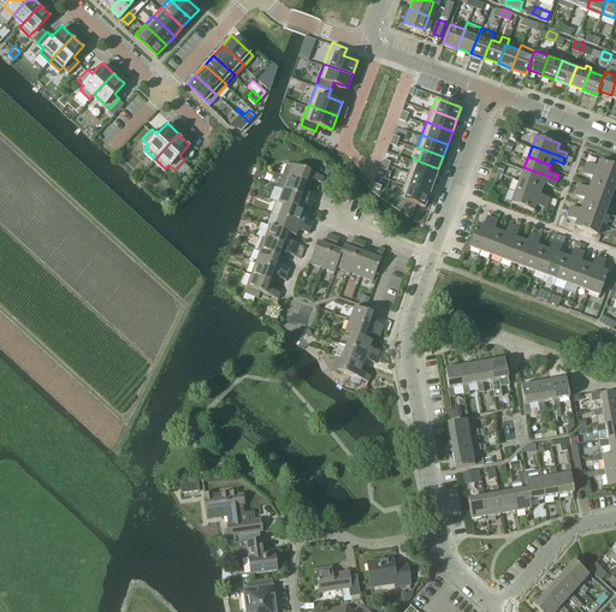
[(413,159),(408,171),(434,180),(438,168),(413,159)]
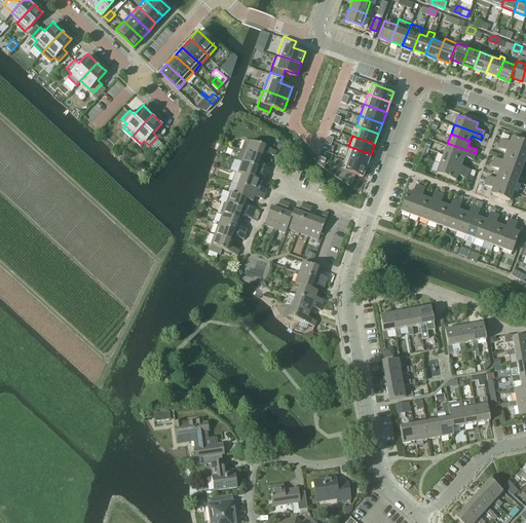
[(499,142),(525,151),(525,140),(512,136),(510,141),(501,137),(499,142)]
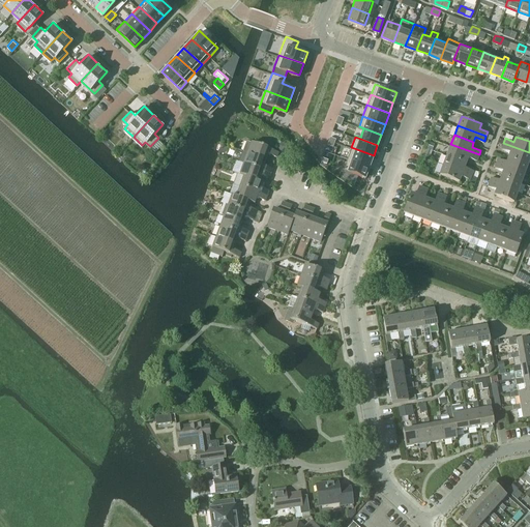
[(242,149),(247,150),(266,157),(268,151),(276,154),(278,150),(252,140),(251,140),(247,139),(245,140),(242,149)]
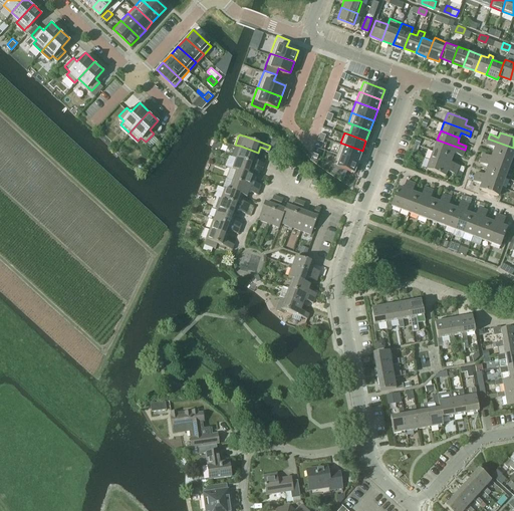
[(275,145),(278,138),(272,136),(269,142),(275,145)]
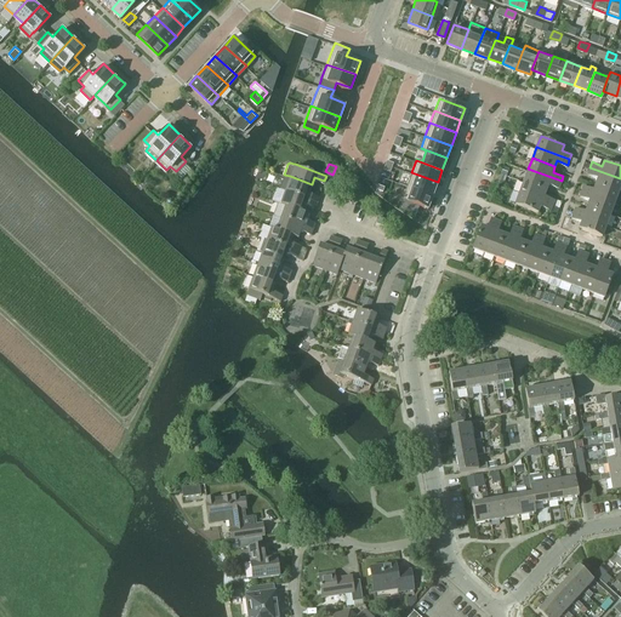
[(619,190),(620,184),(620,178),(590,167),(588,172),(598,176),(596,182),(619,190)]
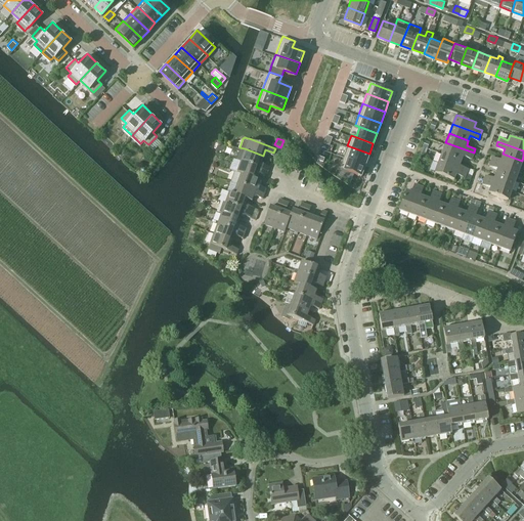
[(472,158),(474,153),(445,142),(442,152),(462,159),(463,155),(472,158)]
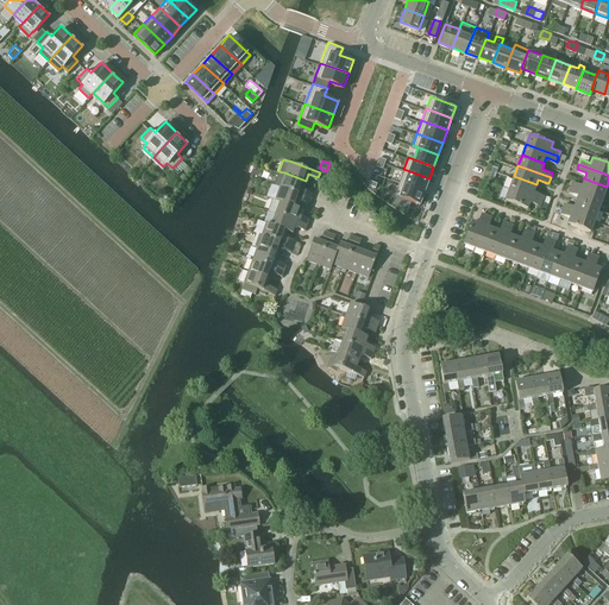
[(403,169),(399,181),(425,190),(429,178),(403,169)]
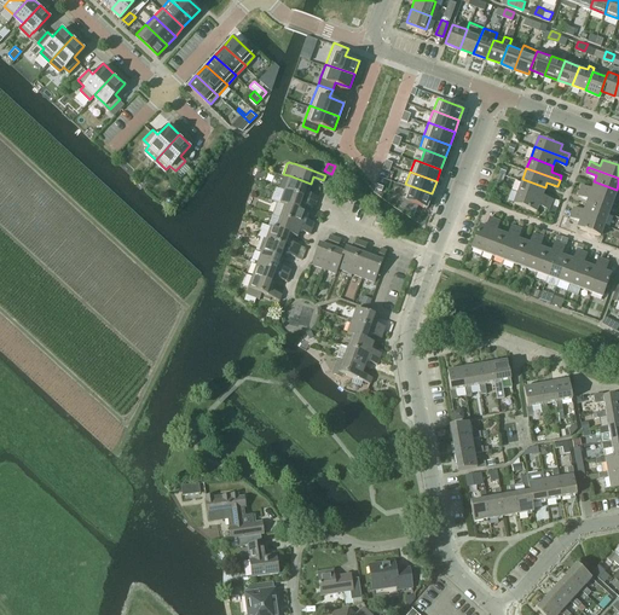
[(308,190),(311,184),(289,175),(284,187),(316,199),(318,193),(308,190)]
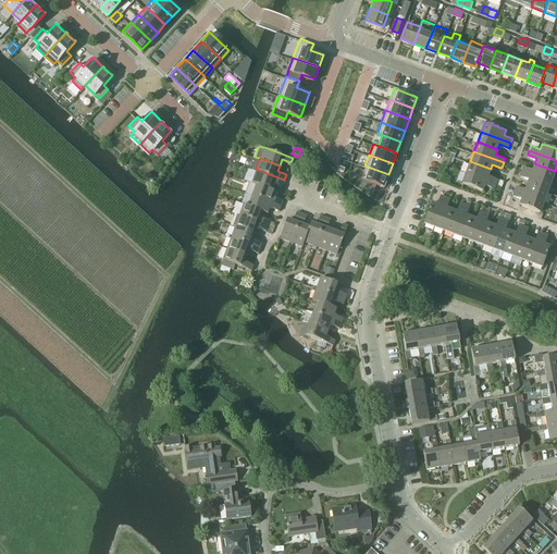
[(467,171),(496,183),(497,177),(489,174),(491,169),(470,161),(467,171)]
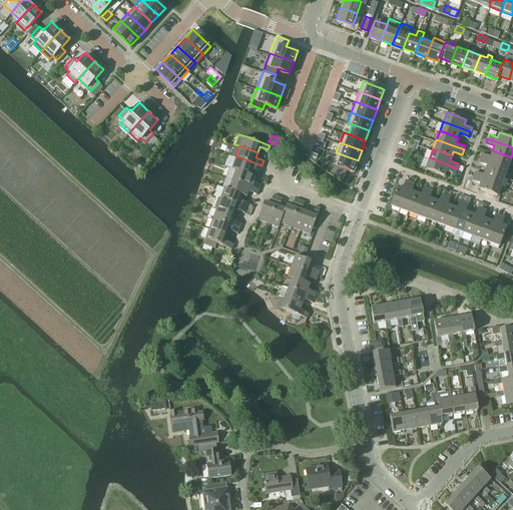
[(508,166),(511,157),(492,150),(491,154),(482,151),(480,156),(508,166)]
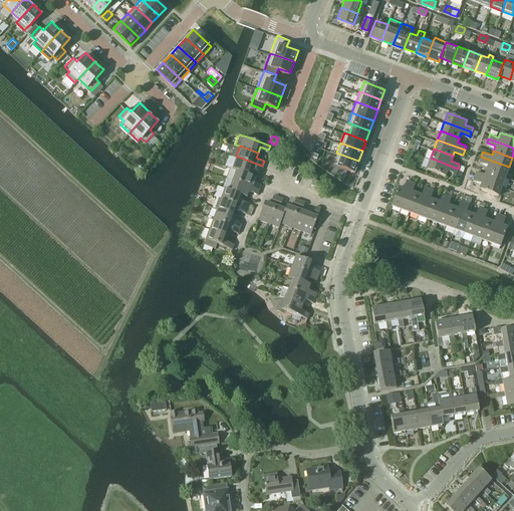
[(336,153),(332,164),(336,165),(334,170),(345,174),(347,169),(354,172),(358,161),(336,153)]
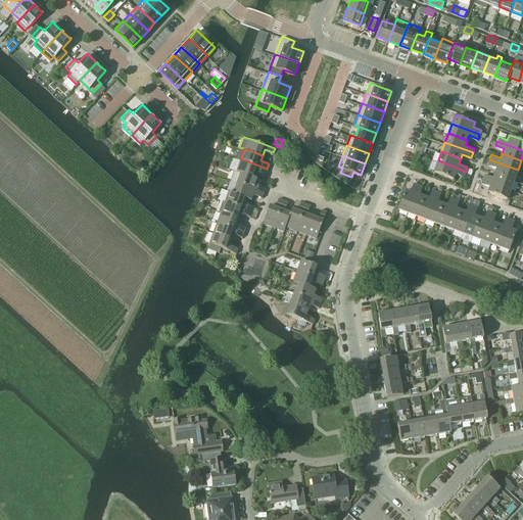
[(254,176),(255,175),(256,171),(266,174),(267,169),(240,158),(236,170),(240,171),(241,171),(254,176)]
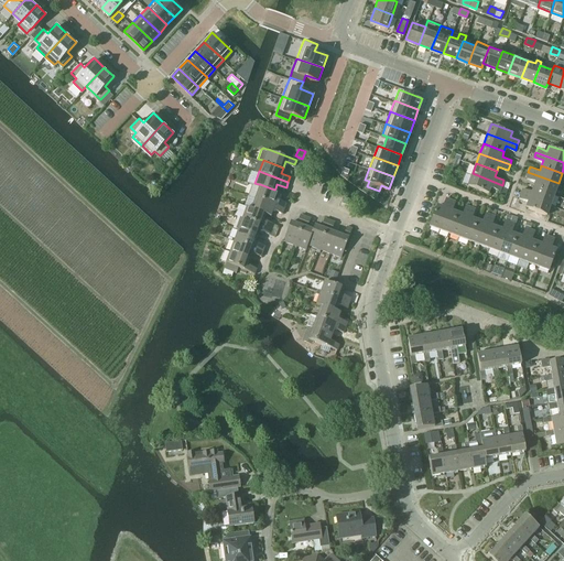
[(555,193),(559,183),(528,172),(527,176),(535,180),(534,185),(555,193)]
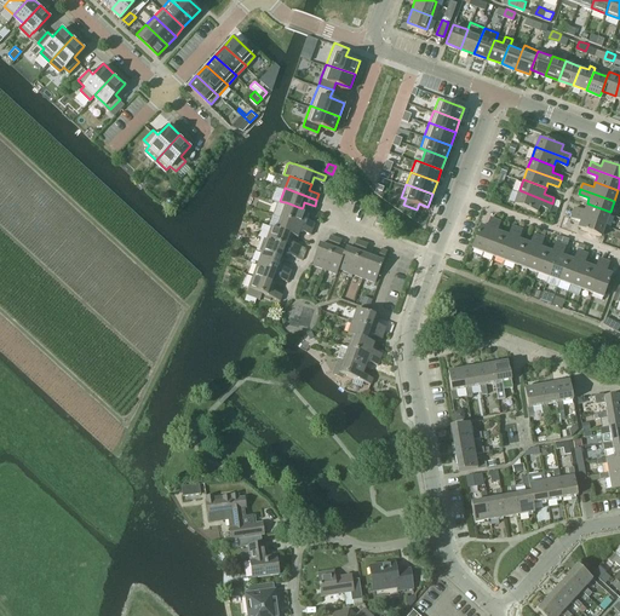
[(550,208),(551,205),(552,203),(520,190),(515,202),(538,211),(540,205),(550,208)]
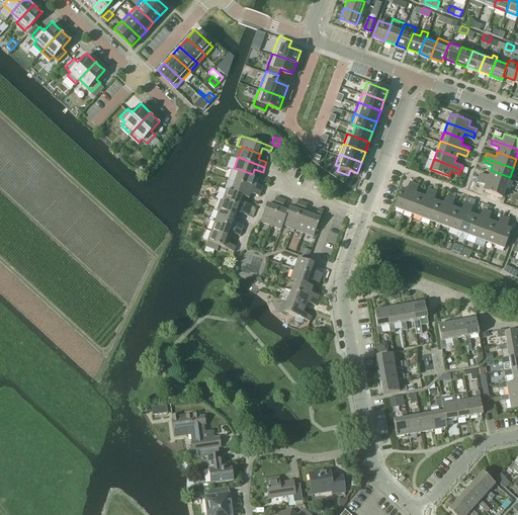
[(257,175),(253,173),(252,174),(239,169),(238,169),(235,179),(261,189),(263,184),(254,181),(257,175)]
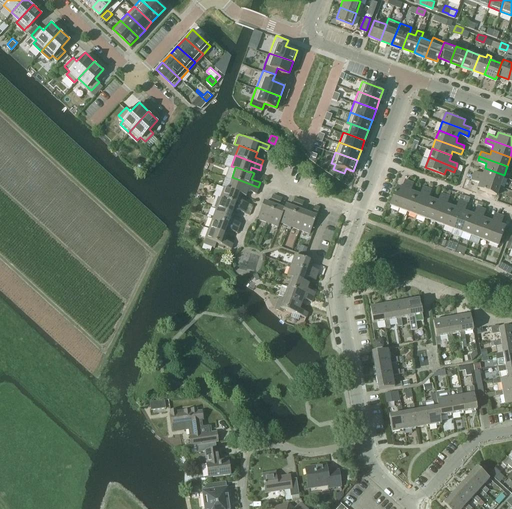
[(500,184),(504,175),(485,168),(483,172),(474,169),(473,174),(500,184)]
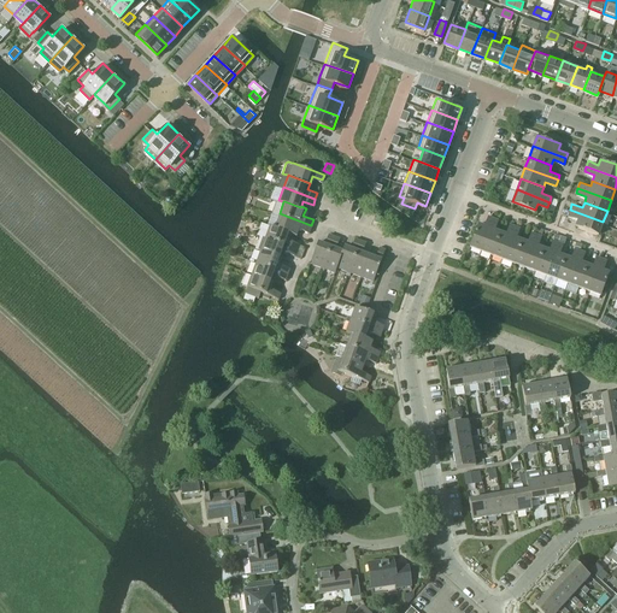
[(598,234),(603,222),(570,210),(568,214),(579,218),(576,225),(598,234)]
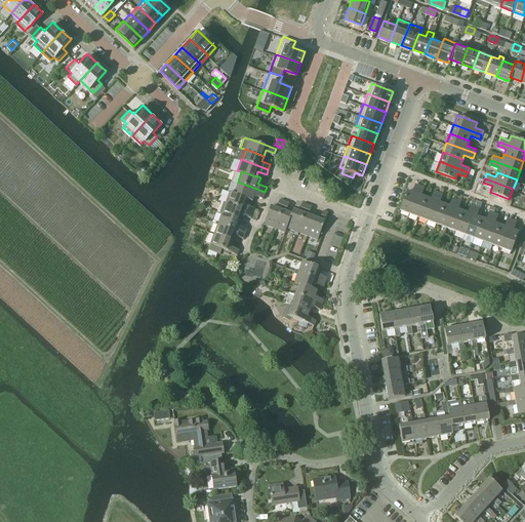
[(263,197),(265,192),(238,182),(234,192),(234,193),(247,198),(252,199),(254,193),(263,197)]
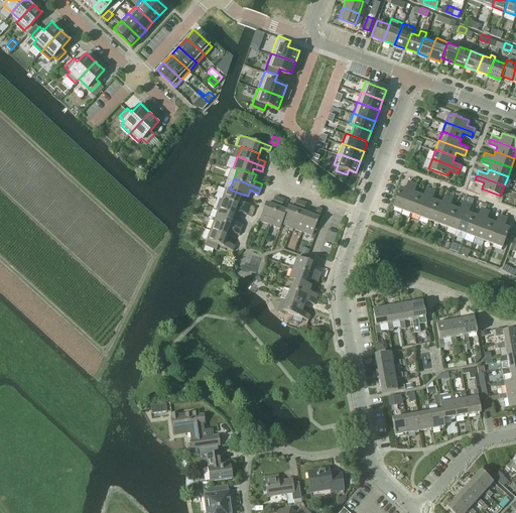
[(402,209),(413,180),(408,178),(405,187),(400,185),(393,205),(402,209)]
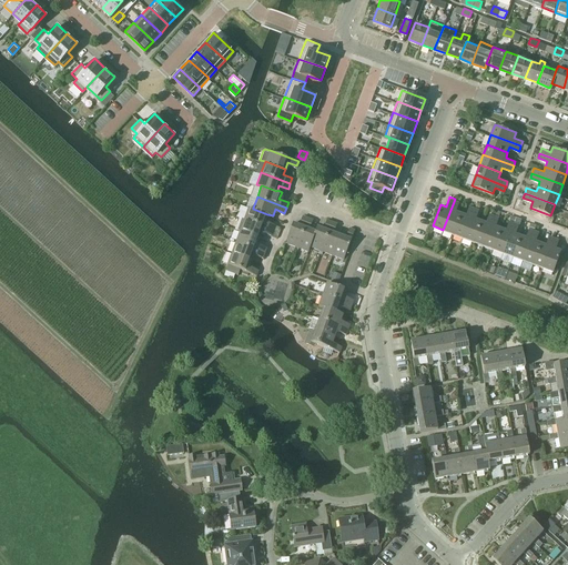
[(453,233),(460,212),(456,210),(459,201),(455,199),(443,230),(453,233)]
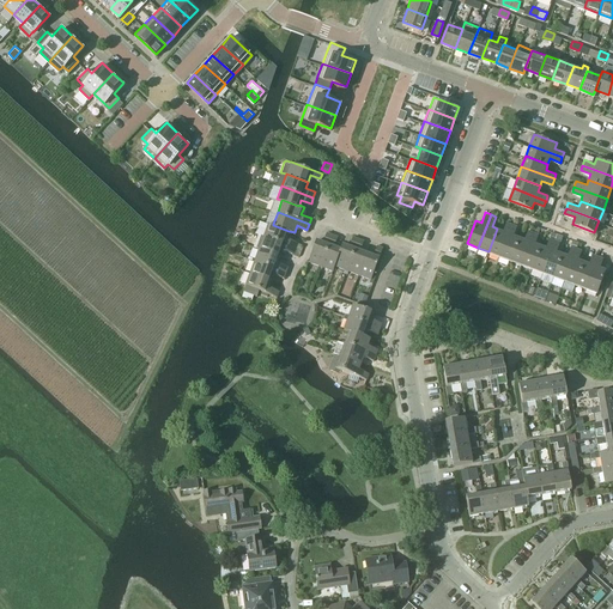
[(501,255),(513,223),(507,220),(503,230),(497,229),(489,251),(501,255)]
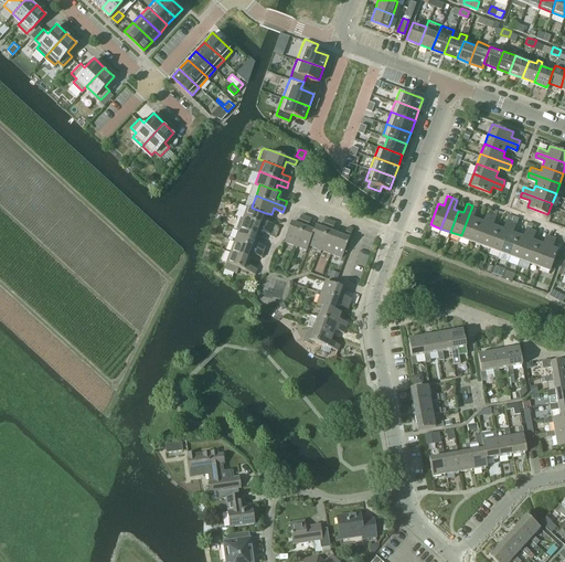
[(252,208),(252,207),(247,204),(243,216),(272,228),(274,222),(265,219),(266,213),(252,208)]
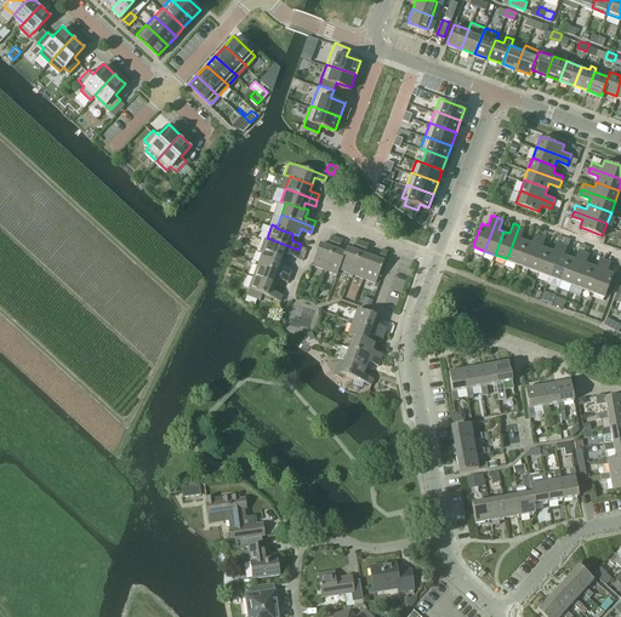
[(517,263),(525,239),(520,238),(524,228),(519,226),(507,258),(517,263)]
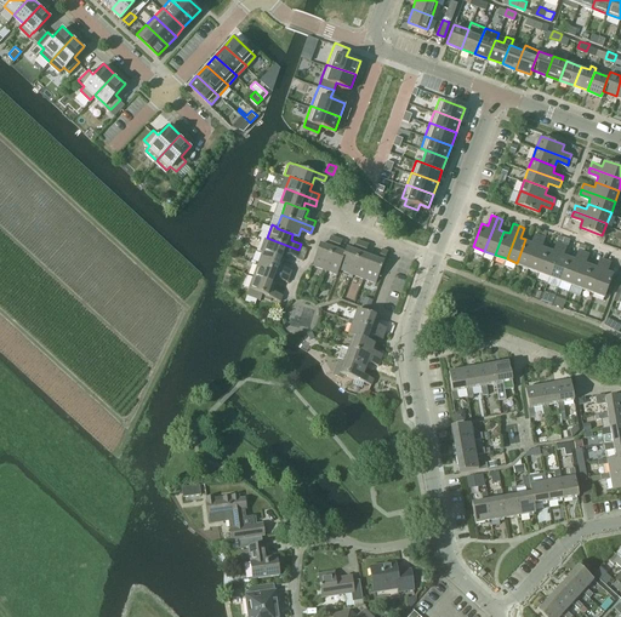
[(528,267),(540,233),(535,232),(531,241),(525,239),(517,263),(528,267)]
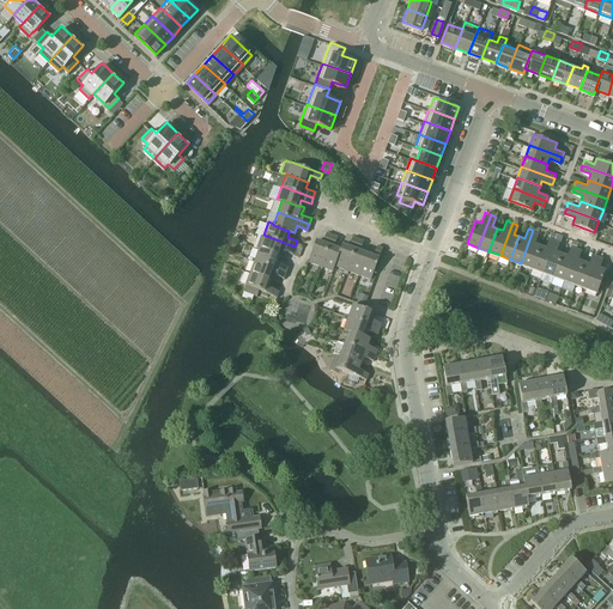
[(532,267),(540,244),(535,243),(539,232),(533,230),(521,263),(532,267)]
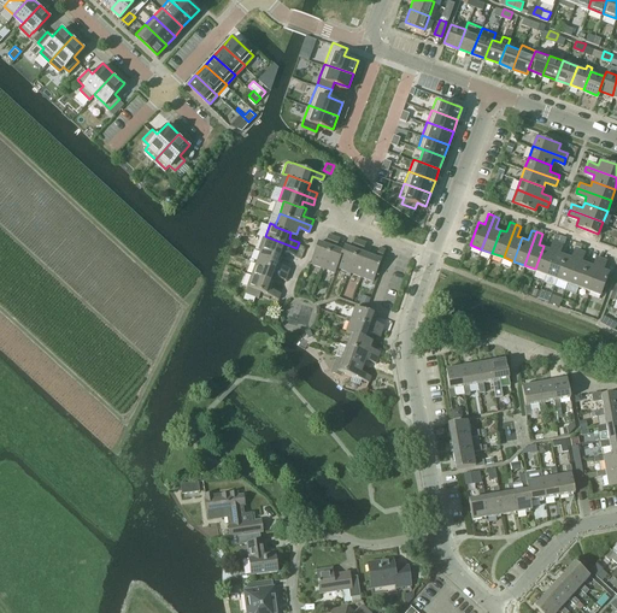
[(265,236),(260,248),(282,257),(285,249),(294,253),(297,248),(265,236)]
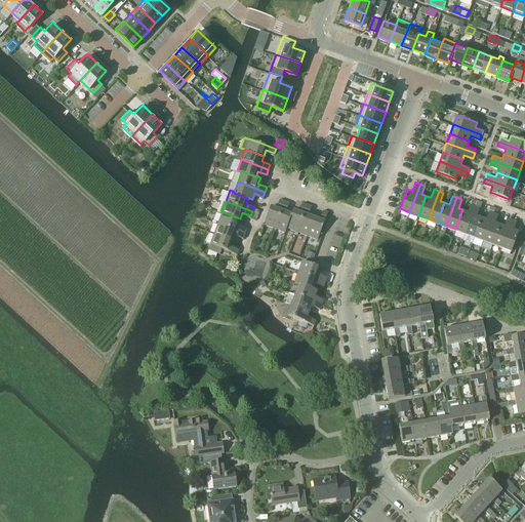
[(465,233),(475,204),(471,203),(468,211),(462,209),(455,229),(465,233)]
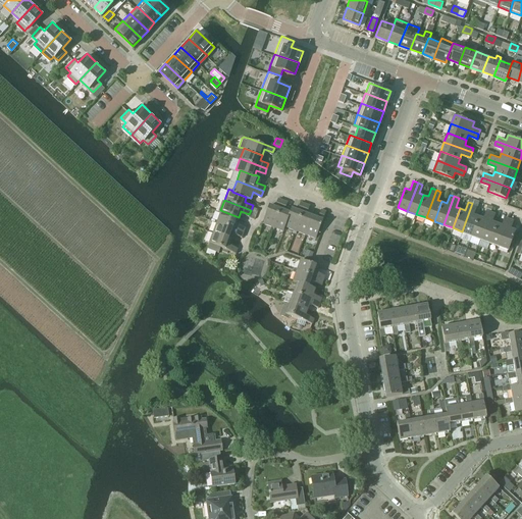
[(272,224),(279,207),(269,203),(262,221),(272,224)]
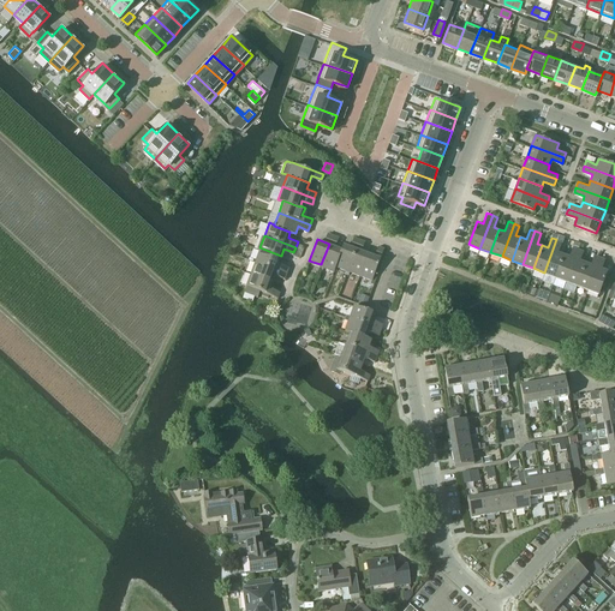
[(555,276),(563,253),(559,251),(562,241),(556,239),(544,273),(555,276)]
